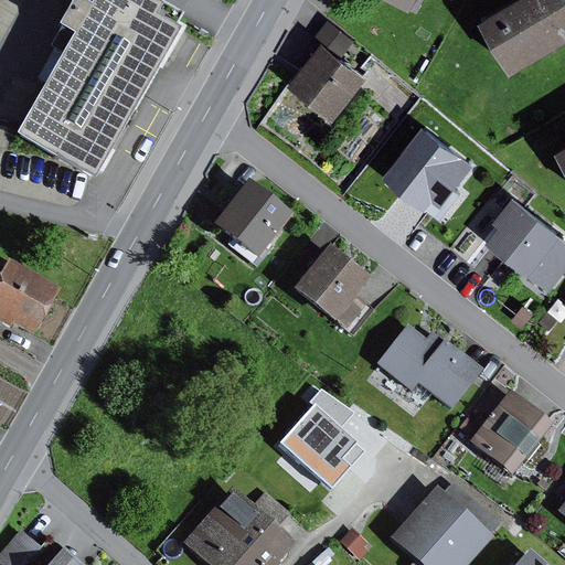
[(44,84),(14,138),(93,181),(98,172),(110,150),(126,123),(156,68),(177,31),(173,29),(177,23),(179,18),(176,17),(147,0),(92,0),(87,8),(74,0),(71,0),(55,29),(59,31),(49,50),(53,52),(60,56),(44,84)]
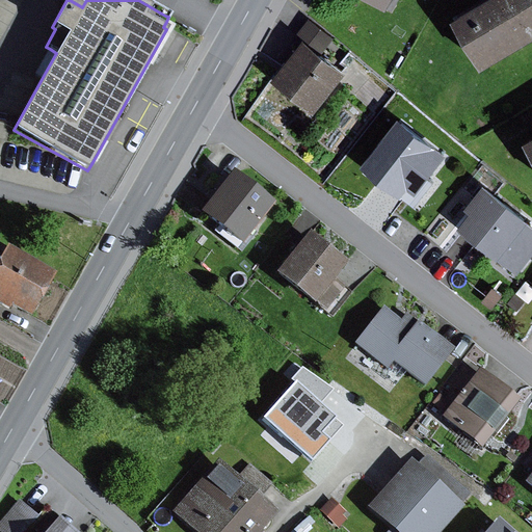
[(151,0),(138,0),(165,16),(168,9),(151,0)]
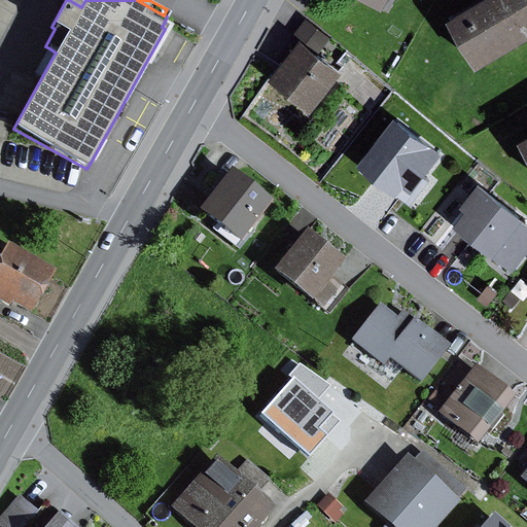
[(526,0),(479,0),(453,15),(482,64),(526,37),(526,0)]
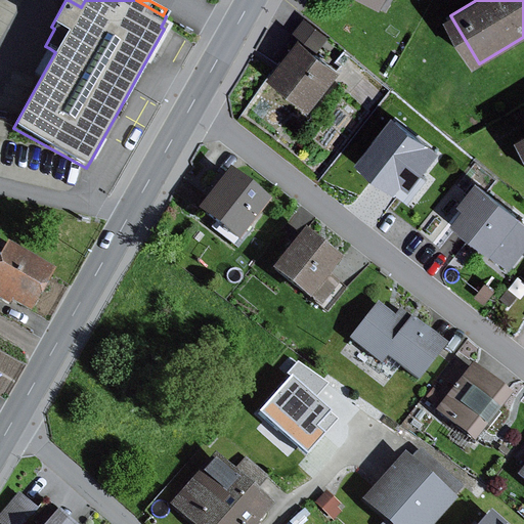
[(301,37),(318,51),(330,37),(306,17),(295,32),(301,37)]
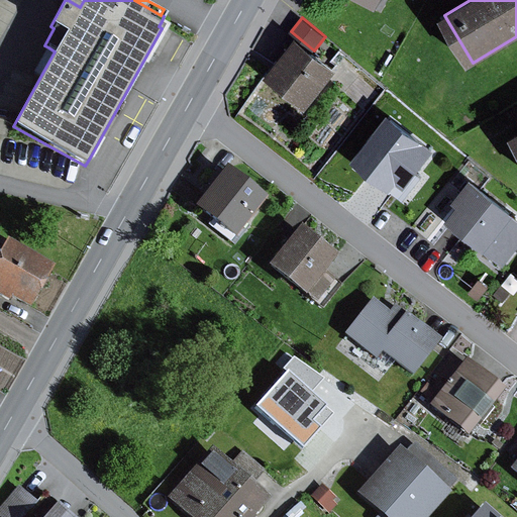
[(169,25),(162,21),(159,26),(162,28),(142,63),(144,65),(146,66),(169,25)]
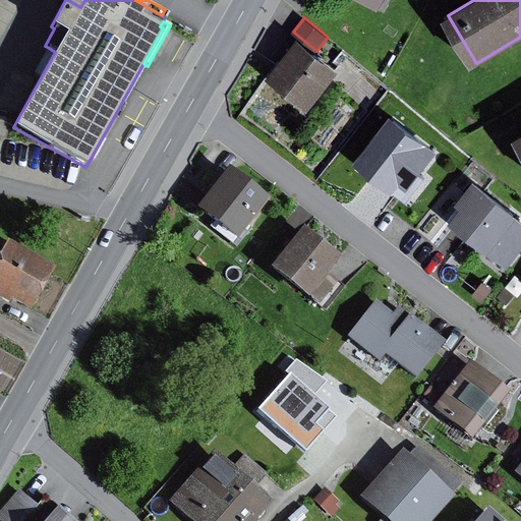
[(286,53),(269,75),(311,108),(341,69),(316,51),(299,37),(292,45),(289,42),(283,50),(286,53)]
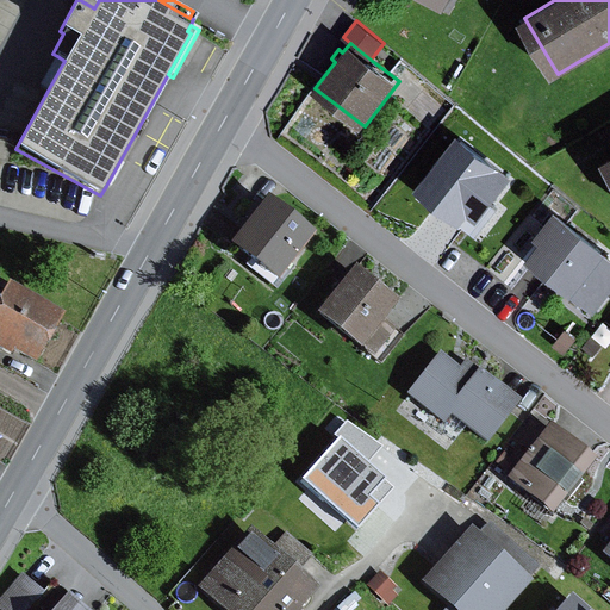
[(64,61),(57,56),(41,86),(48,91),(64,61)]
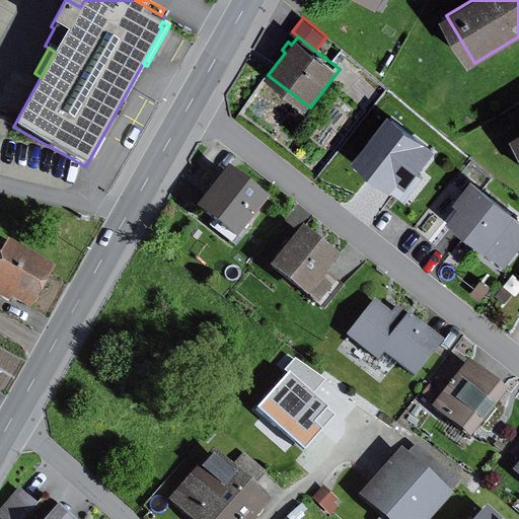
[(118,114),(145,65),(143,63),(116,113),(118,114)]
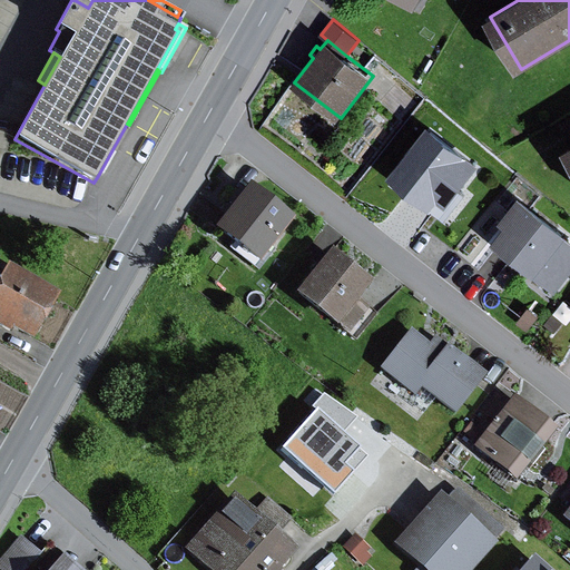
[(431,114),(383,169),(442,220),(460,199),(448,188),(478,154),(431,114)]
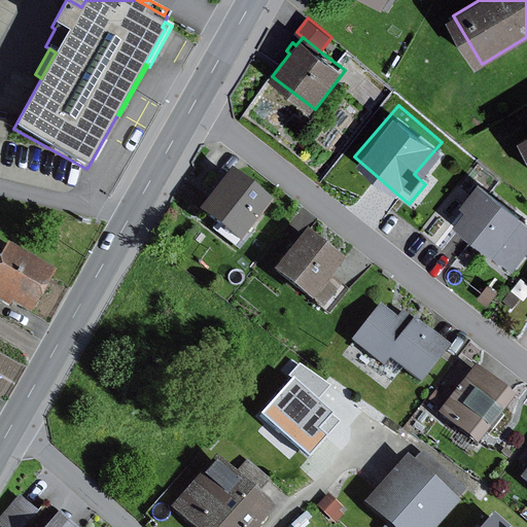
[(106,142),(103,140),(92,161),(95,163),(106,142)]
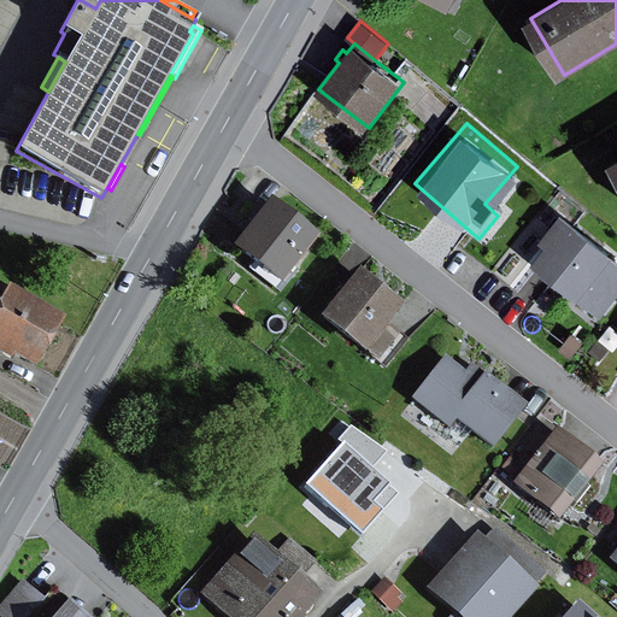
[(271,198),(231,246),(278,285),(318,236),(271,198)]
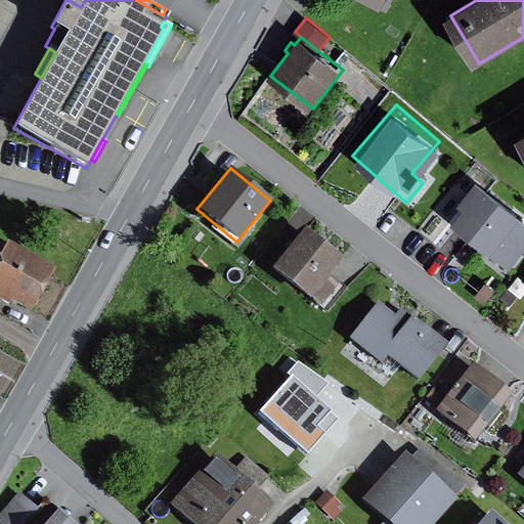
[(466,210),(454,223),(512,270),(523,255),(523,215),(480,180),(460,205),(466,210)]
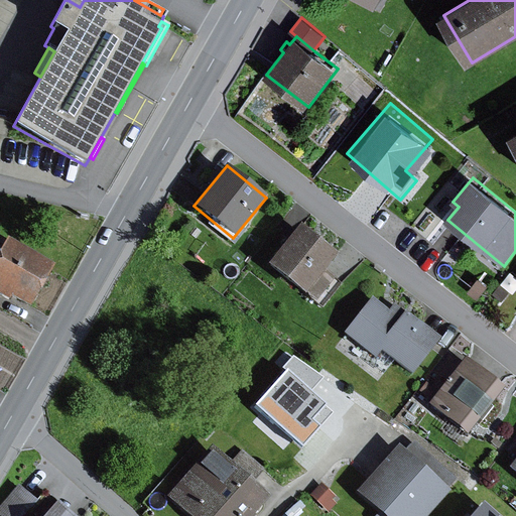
[(299,225),(267,265),(323,309),(342,284),(325,271),(338,255),(299,225)]
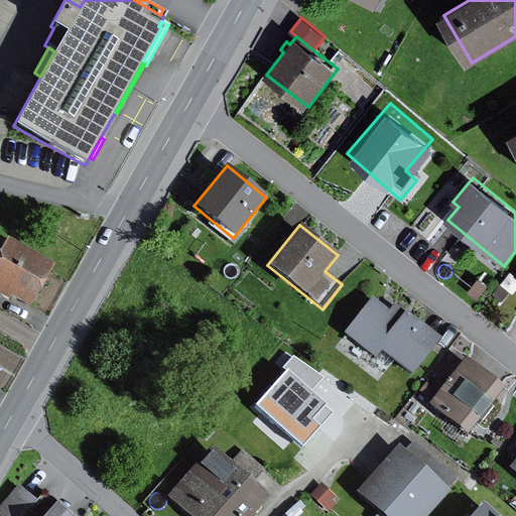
[(0,237),(0,293),(11,300),(13,295),(31,305),(54,265),(8,239),(6,241),(0,237)]
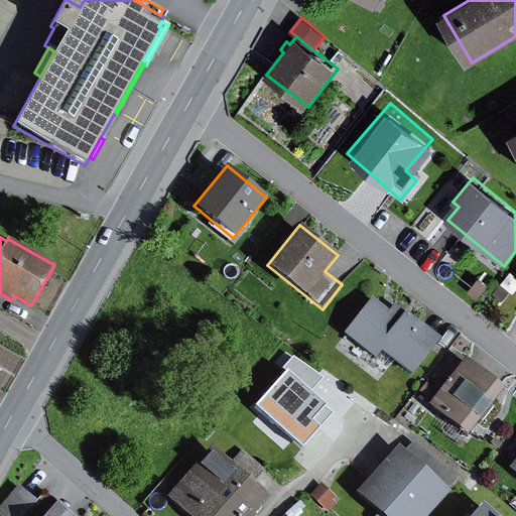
[(515,275),(511,272),(501,283),(513,293),(515,289),(515,275)]
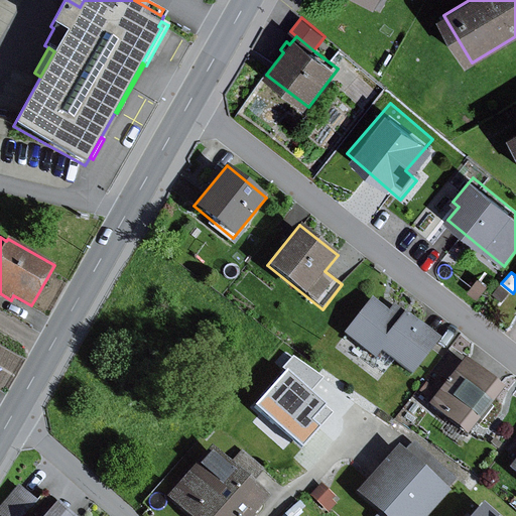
[(489,286),(479,278),(469,291),(478,299),(489,286)]
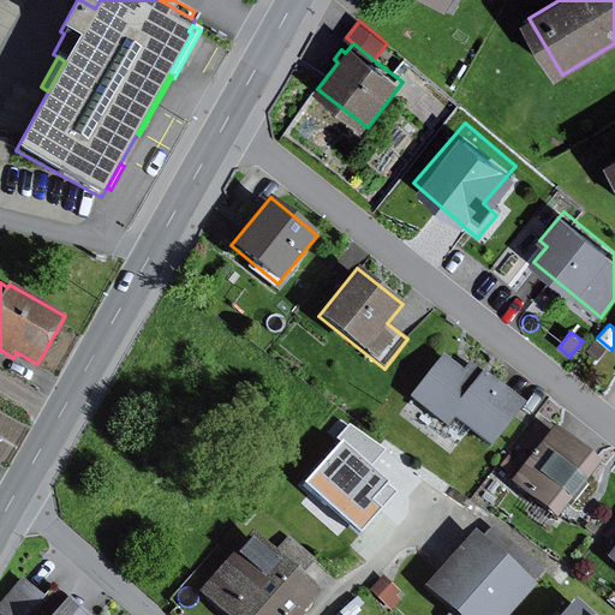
[(609,350),(596,339),(587,351),(601,360),(609,350)]
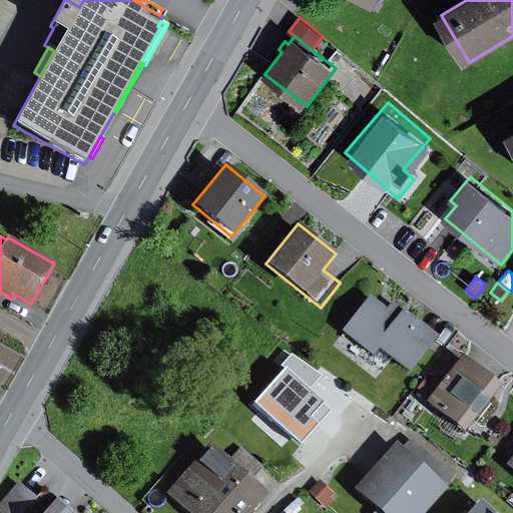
[(369,296),(341,333),(374,357),(379,350),(410,374),(437,338),(392,303),(387,310),(369,296)]
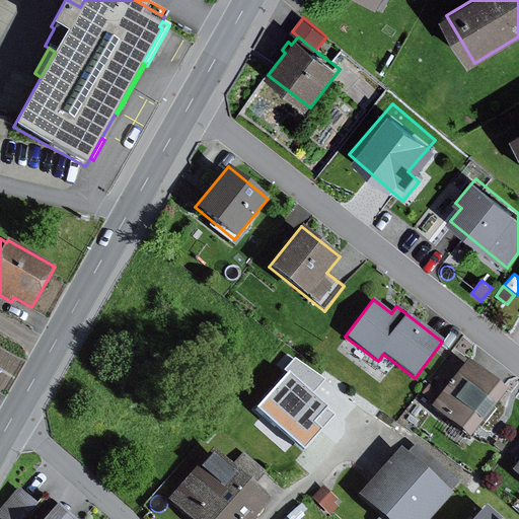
[(454,376),(430,406),(470,437),(507,390),(467,360),(463,364),(458,360),(449,372),(454,376)]
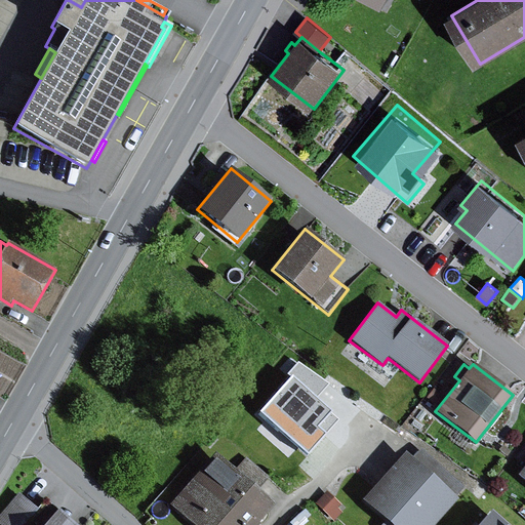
[(285,369),(253,408),(311,455),(344,416),(285,369)]
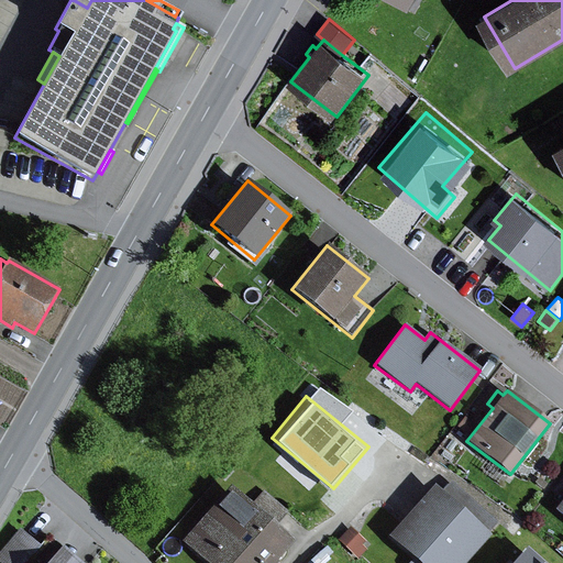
[(433,486),(387,538),(412,560),(415,562),(467,562),(492,537),(488,534),(497,525),(450,483),(441,493),(433,486)]
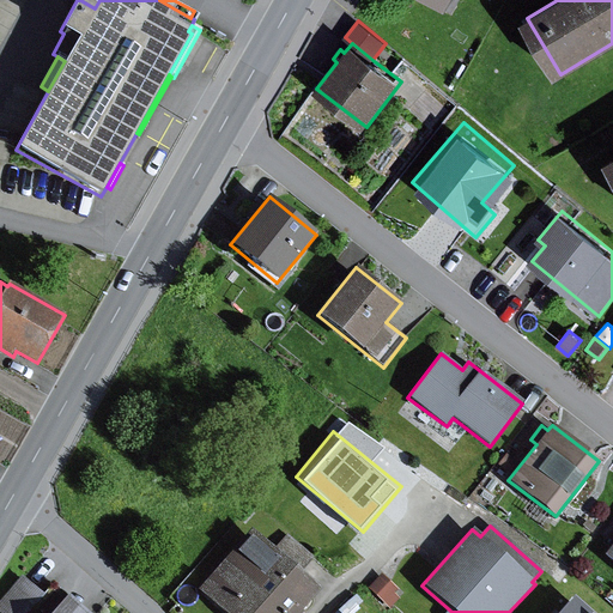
[(252,530),(198,590),(223,612),(301,612),(320,593),(252,530)]
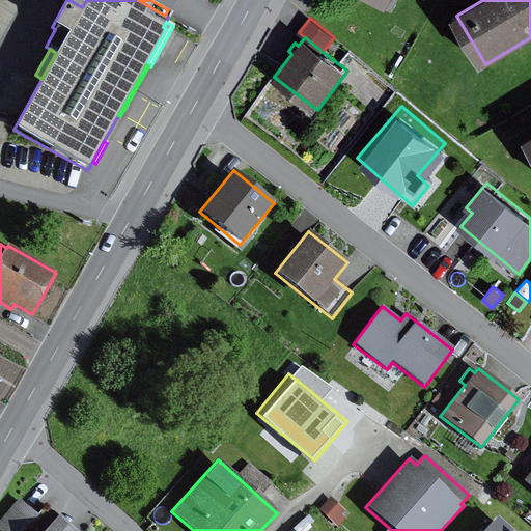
[(76,530),(47,505),(37,514),(19,498),(0,519),(0,530),(76,530)]
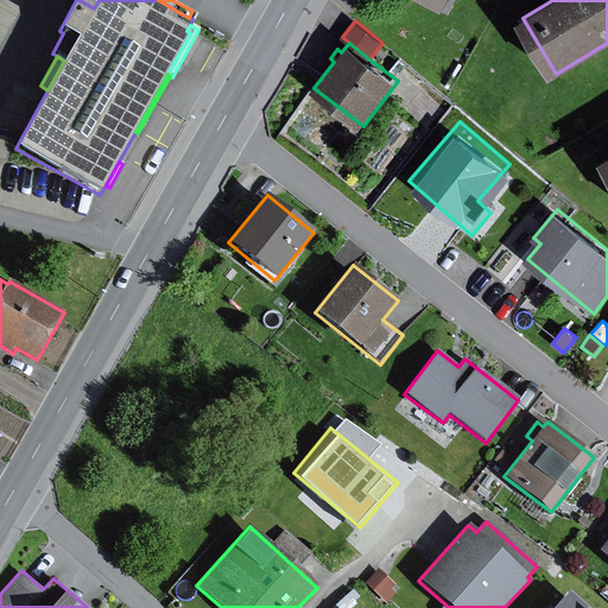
[(396,586),(379,570),(365,584),(387,605),(396,595),(391,590),(396,586)]
